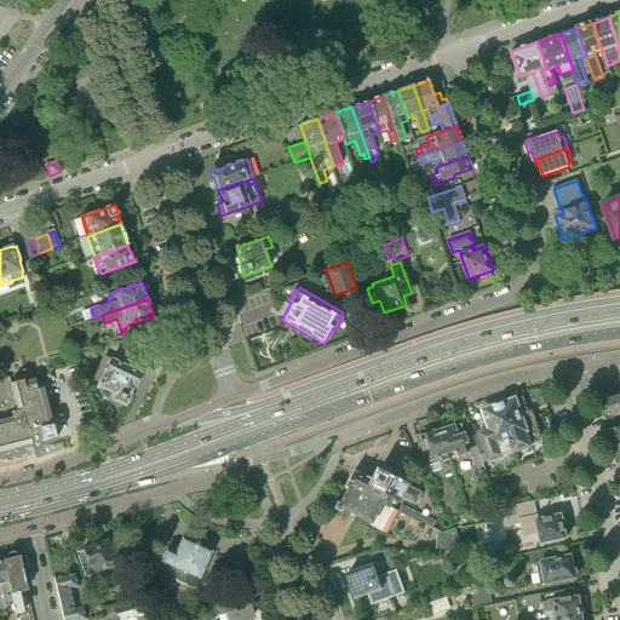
[(141,374),(104,356),(95,377),(85,380),(90,391),(98,389),(98,388),(114,395),(113,399),(125,405),(131,395),(130,394),(133,385),(135,385),(141,374)]
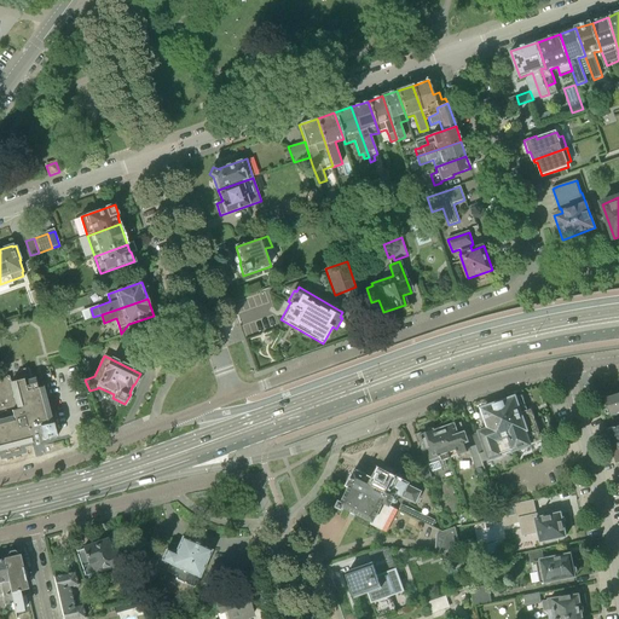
[(0,451),(33,444),(32,441),(42,438),(44,441),(57,438),(53,424),(44,388),(39,389),(35,379),(32,380),(29,369),(21,371),(22,377),(21,377),(21,381),(11,383),(10,376),(0,379),(0,451)]
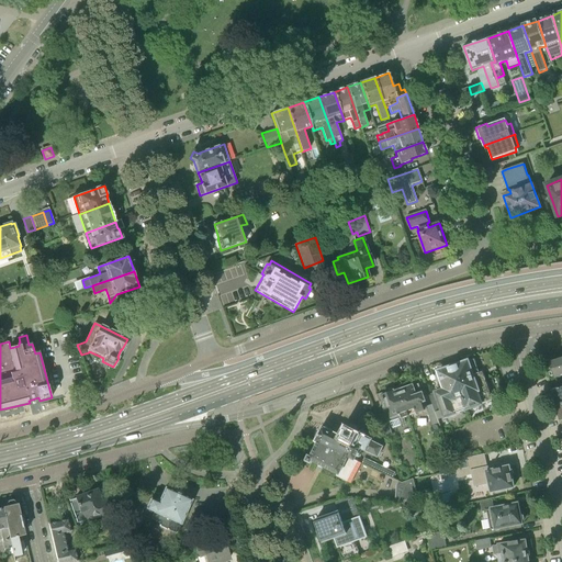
[(554,378),(561,375),(561,358),(550,362),(554,378)]
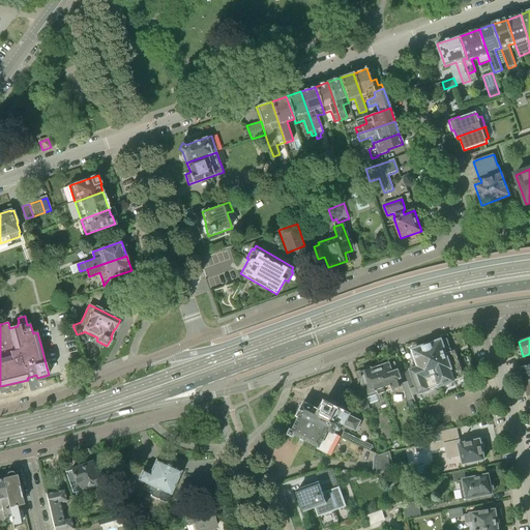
[(408,381),(413,395),(417,394),(418,395),(432,391),(431,390),(439,387),(439,388),(457,382),(455,381),(465,377),(455,350),(451,352),(447,339),(414,351),(419,366),(405,373),(408,381)]
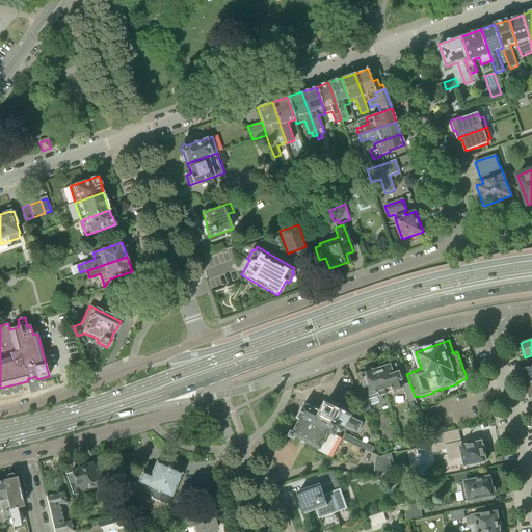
[(415,397),(409,382),(403,384),(402,381),(404,380),(400,371),(399,371),(396,364),(378,370),(378,369),(377,369),(387,394),(404,388),(409,403),(417,401),(415,397)]
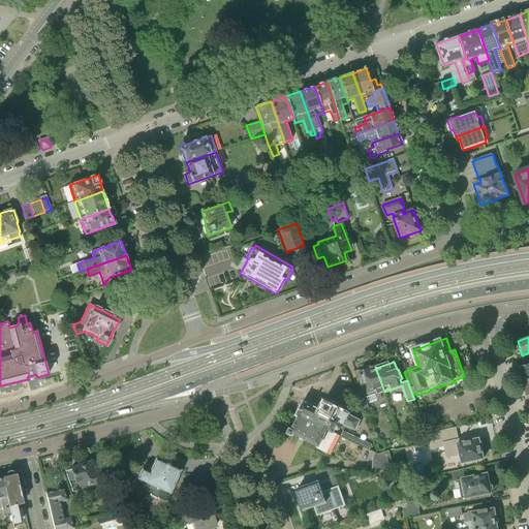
[(524,382),(528,380),(528,365),(520,368),(524,382)]
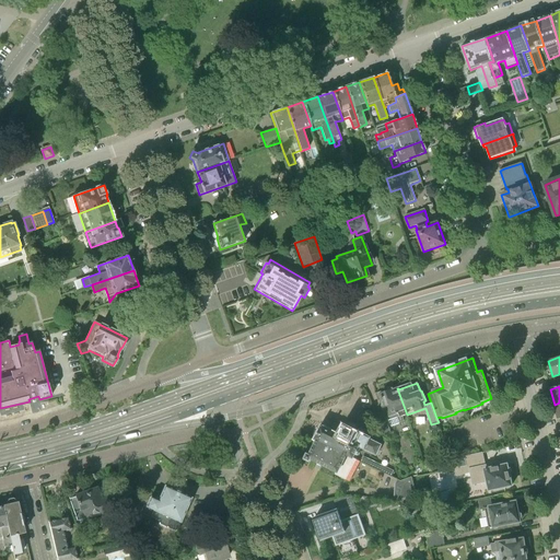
[(403,417),(407,415),(397,388),(387,392),(386,391),(382,392),(385,398),(383,399),(385,406),(384,407),(385,411),(377,415),(385,436),(392,434),(388,424),(391,424),(389,420),(397,418),(399,423),(405,421),(403,417)]
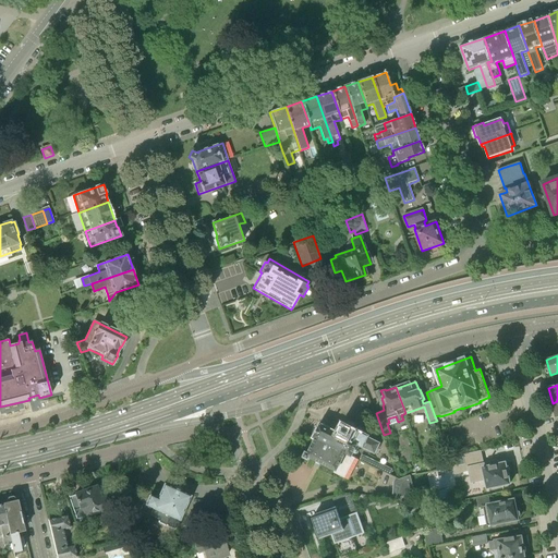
[(315,437),(316,438),(353,457),(359,446),(375,455),(380,444),(353,429),(343,425),(339,435),(320,425),(315,437)]
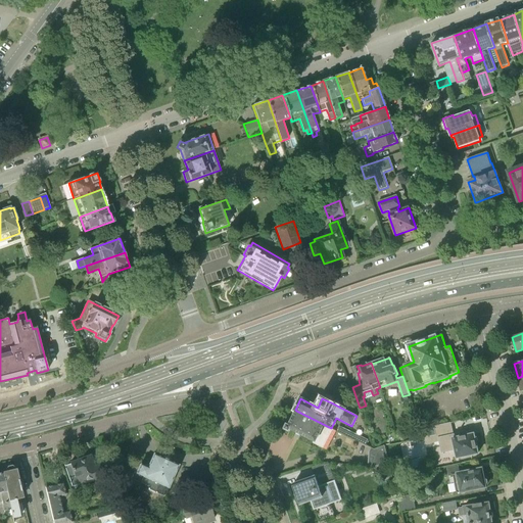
[(331,428),(296,411),(289,425),(287,424),(285,429),(290,431),(291,429),(315,440),(314,443),(323,448),(333,429),(331,428)]
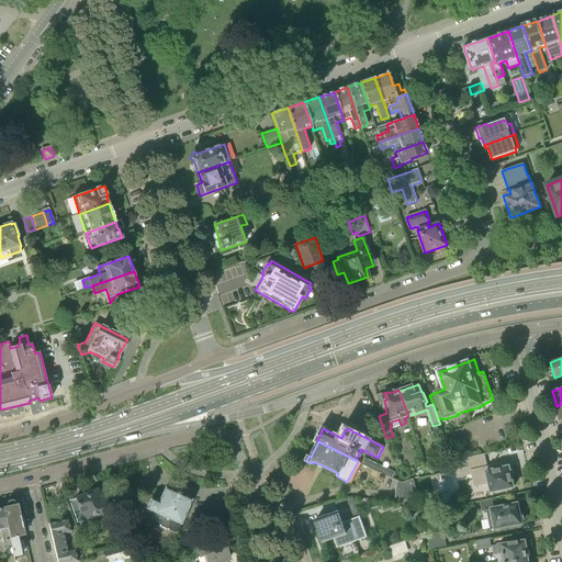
[(487,467),(485,454),(452,461),(453,471),(457,470),(458,478),(472,474),(474,487),(489,484),(490,493),(514,487),(512,475),(513,473),(512,470),(509,469),(509,467),(502,468),(502,463),(487,467)]
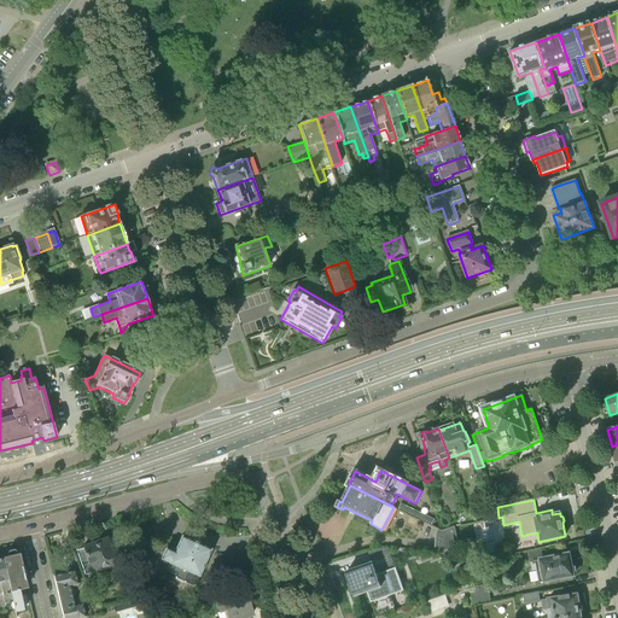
[(443,552),(456,547),(450,528),(442,531),(439,529),(436,535),(435,551),(443,552)]
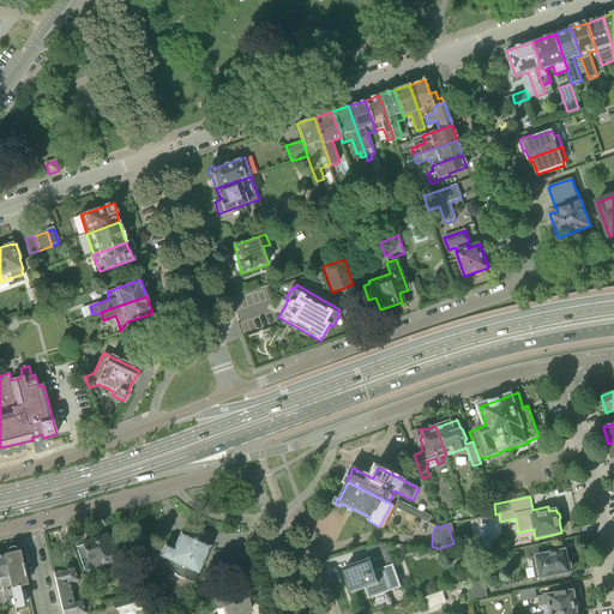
[(160,555),(168,559),(168,560),(164,567),(175,571),(173,575),(193,584),(210,546),(180,533),(173,549),(164,545),(160,555)]
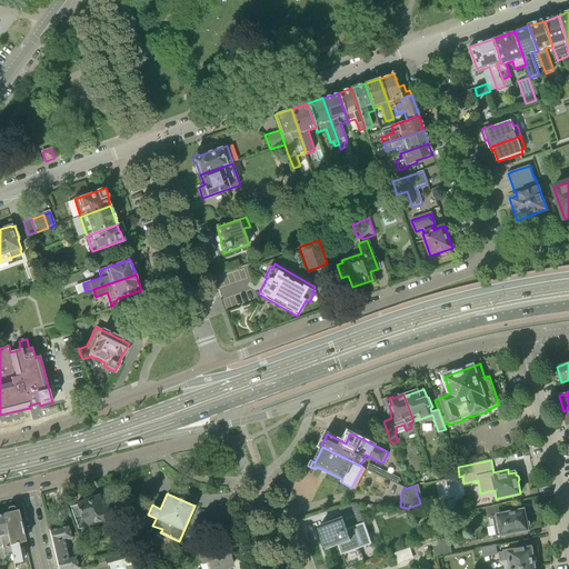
[(70,507),(78,530),(86,527),(87,528),(88,528),(90,529),(92,530),(95,530),(96,528),(97,527),(98,526),(99,526),(113,520),(116,519),(117,518),(117,517),(116,515),(113,513),(112,513),(109,502),(102,505),(99,496),(77,503),(77,505),(70,507)]
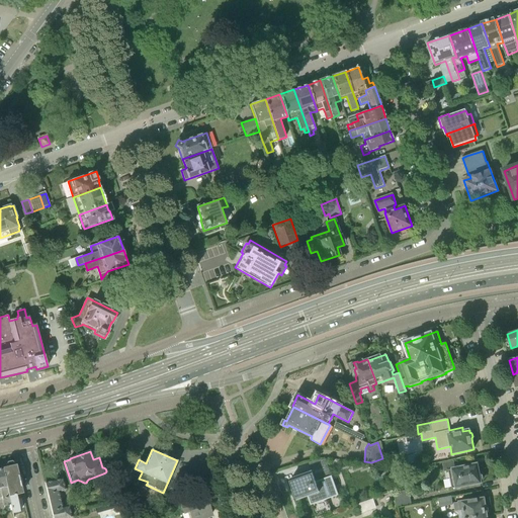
[(4,467),(12,510),(13,510),(14,515),(20,513),(19,507),(24,506),(22,493),(21,487),(20,487),(18,475),(16,465),(14,465),(14,462),(12,461),(8,462),(6,464),(7,467),(4,467)]
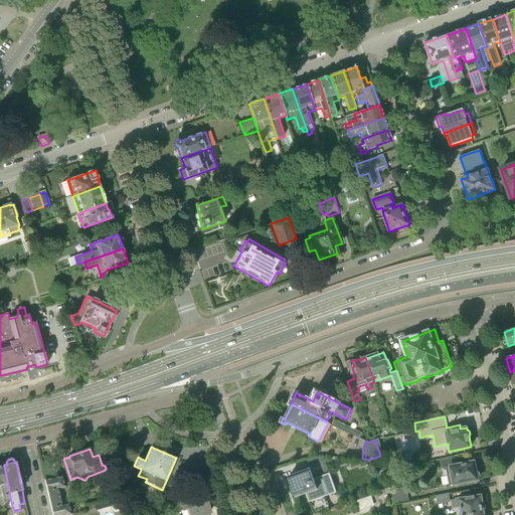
[(450,486),(453,485),(478,480),(478,479),(480,477),(481,475),(480,473),(479,472),(477,471),(475,462),(453,466),(452,459),(441,461),(442,469),(443,469),(444,477),(448,476),(450,486)]
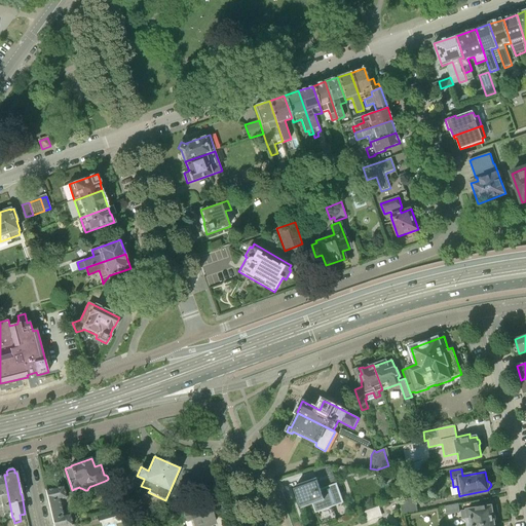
[(5,519),(12,518),(4,475),(0,476),(0,504),(3,504),(5,519)]
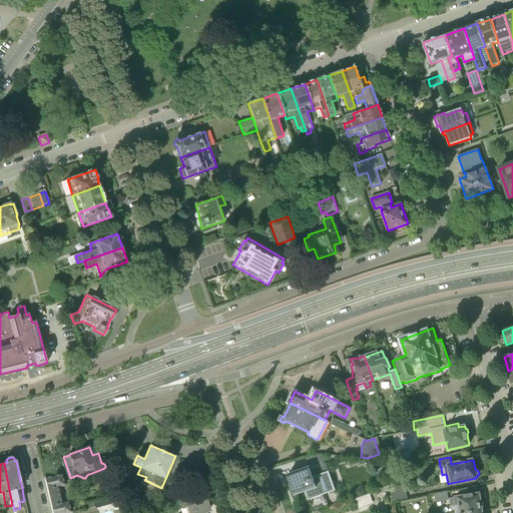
[(296,495),(322,486),(316,470),(312,471),(311,468),(311,467),(288,475),(296,495)]
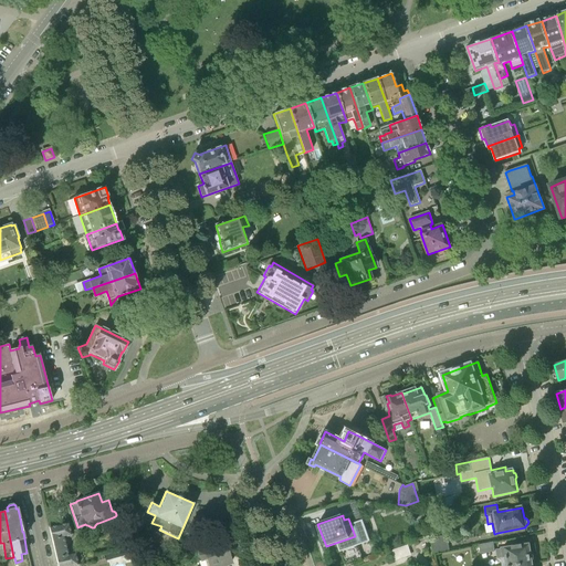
[(69,523),(49,527),(58,565),(73,565),(79,565),(79,564),(76,552),(69,554),(65,537),(72,536),(69,523)]
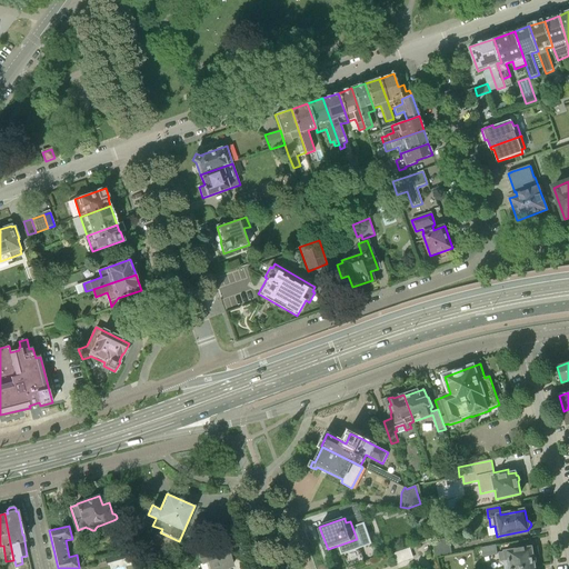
[(436,557),(451,553),(449,538),(433,541),(436,557)]
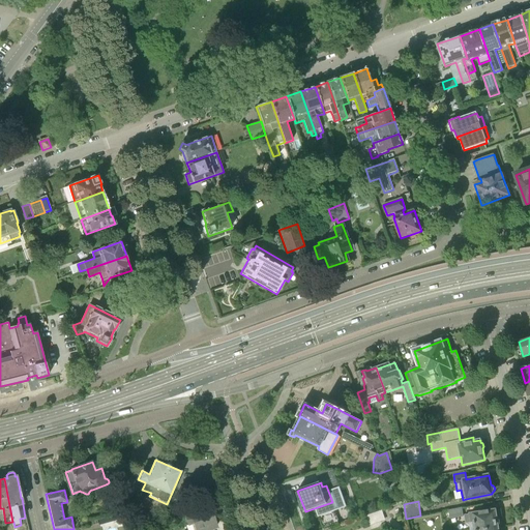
[(209,506),(202,508),(202,505),(183,511),(188,526),(193,525),(195,529),(212,529),(216,527),(209,506)]
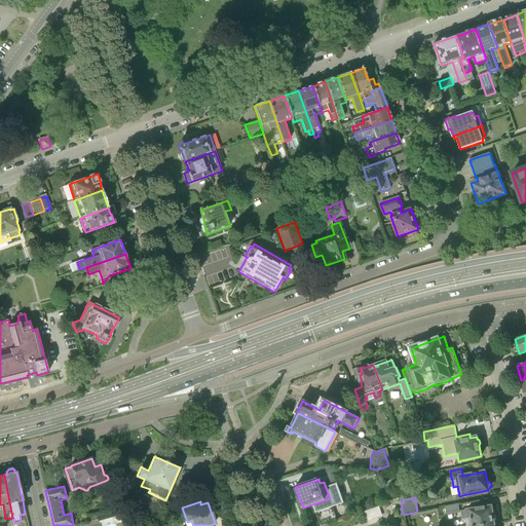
[(461,513),(460,503),(446,505),(448,514),(461,513)]
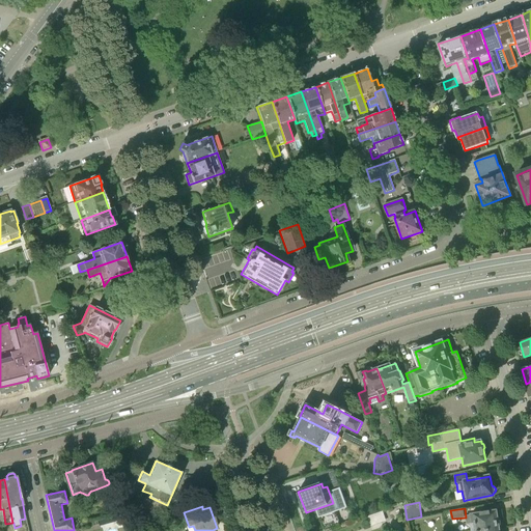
[(470,514),(467,515),(468,524),(470,524),(471,530),(478,530),(500,528),(499,519),(503,518),(502,510),(470,515),(470,514)]
